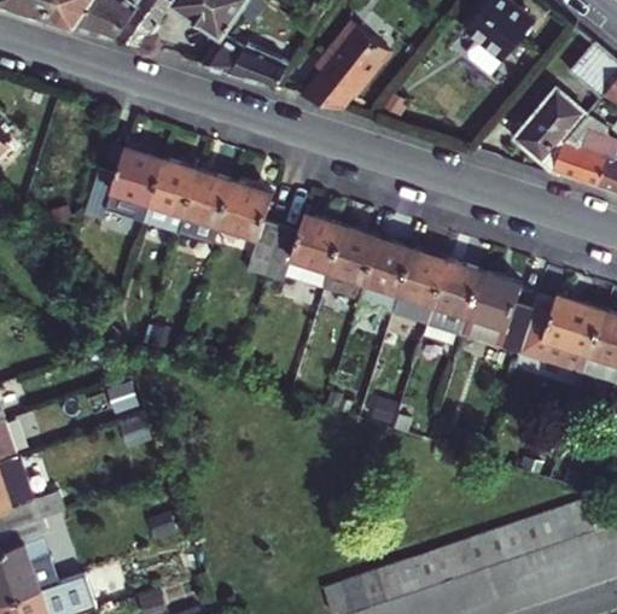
[(0,1),(48,17),(53,0),(0,0),(0,1)]
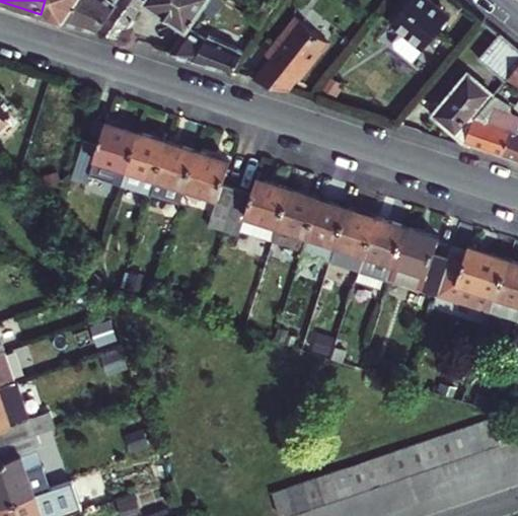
[(63,21),(78,0),(45,0),(41,14),(63,21)]
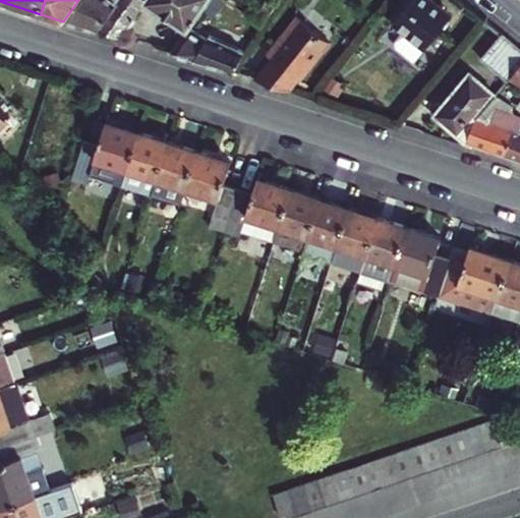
[(78,0),(63,21),(97,33),(118,0),(78,0)]
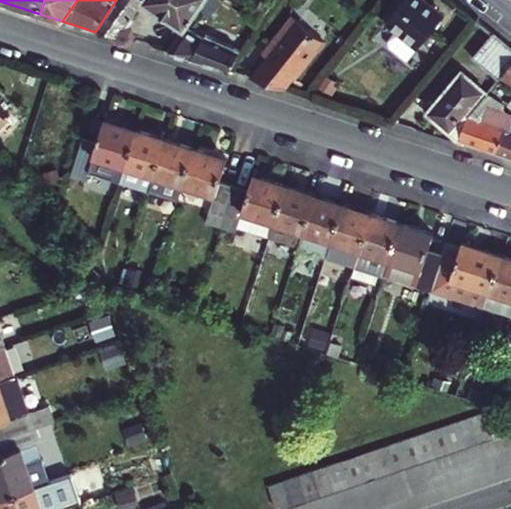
[(130,21),(143,1),(140,0),(116,0),(95,32),(116,39),(121,32),(124,34),(132,22),(130,21)]
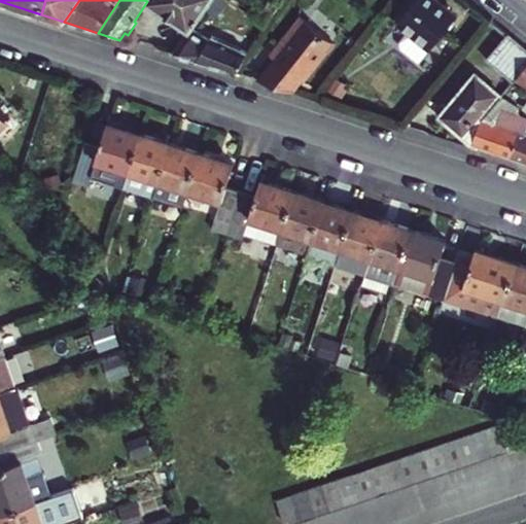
[(147,0),(147,1),(189,31),(212,0),(147,0)]
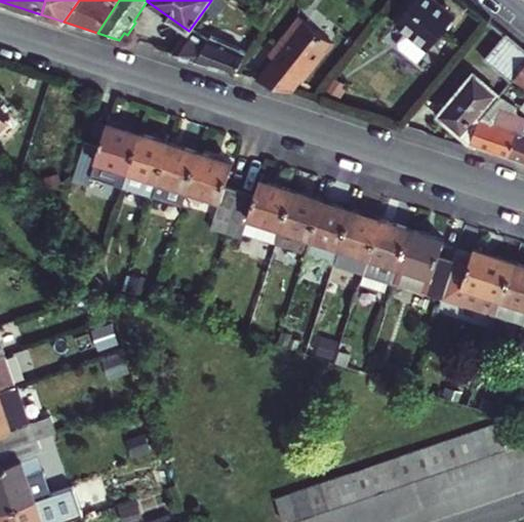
[(453,16),(433,0),(415,0),(395,27),(426,51),(453,16)]
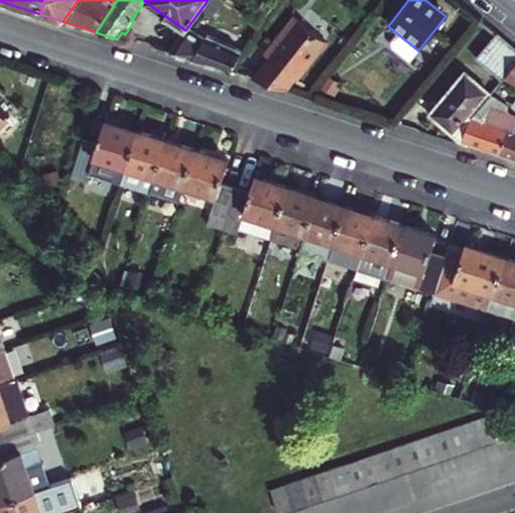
[(260,27),(273,10),(264,4),(252,21),(260,27)]
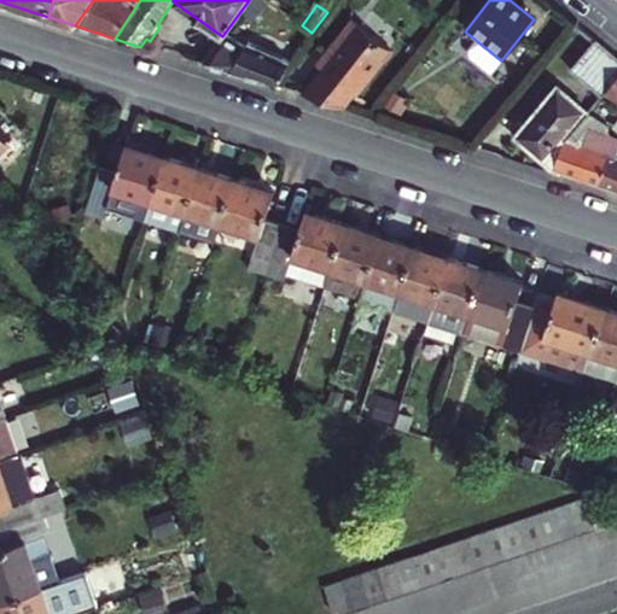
[(302,25),(284,13),(273,29),(300,48),(312,33),(302,25)]
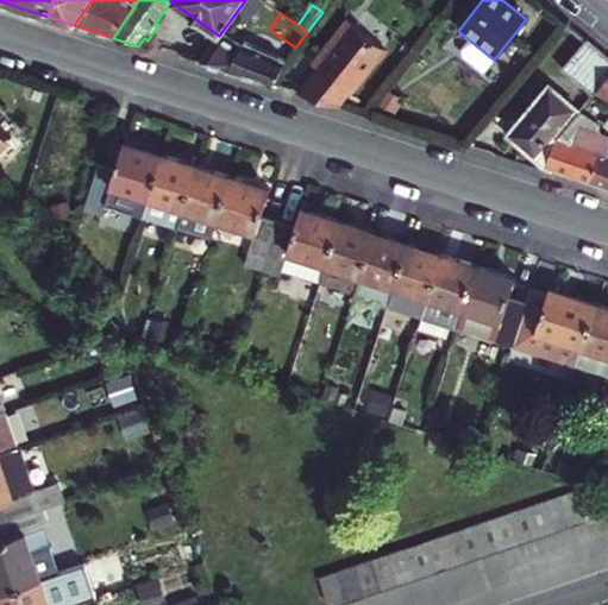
[(353,26),(384,50),(395,37),(364,13),(353,26)]
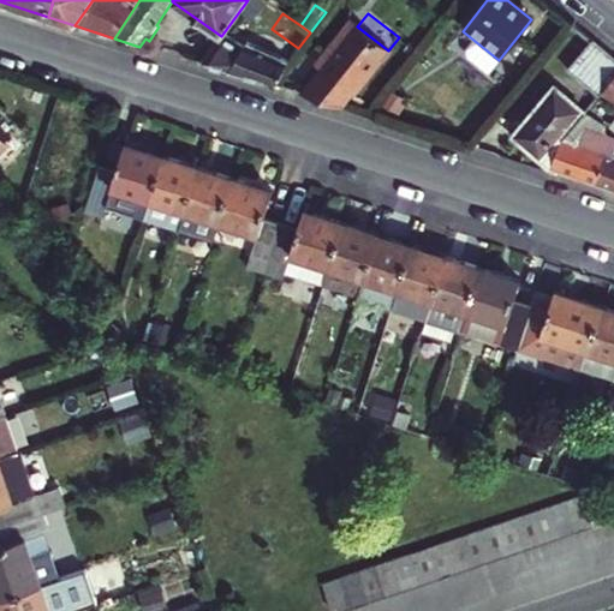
[(380,61),(388,51),(357,27),(351,21),(322,57),(329,63),(321,72),(303,95),(341,108),(352,95),(356,97),(382,64),(380,61)]
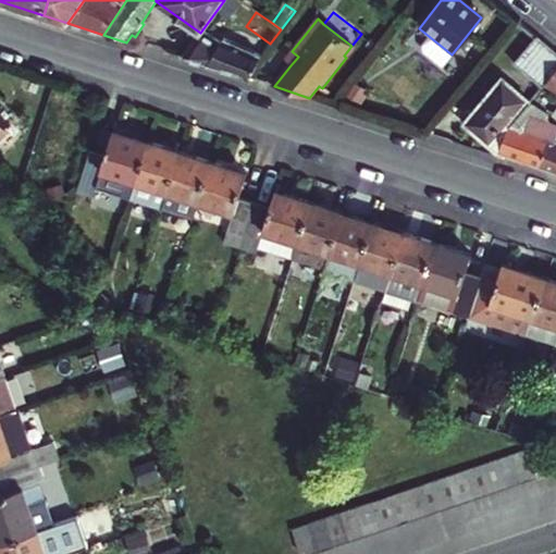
[(182,59),(249,78),(260,57),(224,39),(220,44),(200,33),(182,59)]
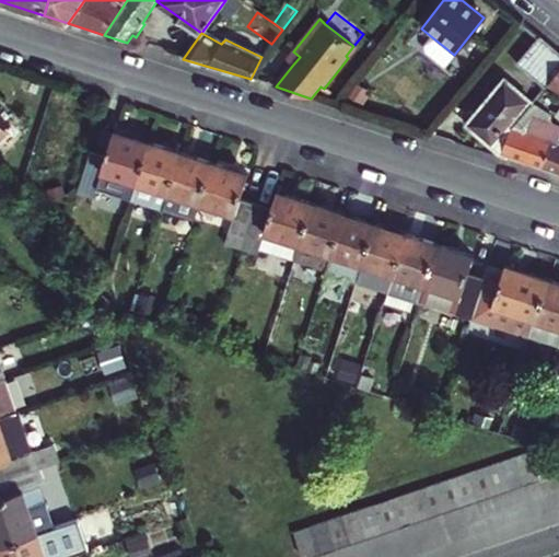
[(515,65),(544,91),(548,86),(558,72),(558,56),(537,38),(515,65)]
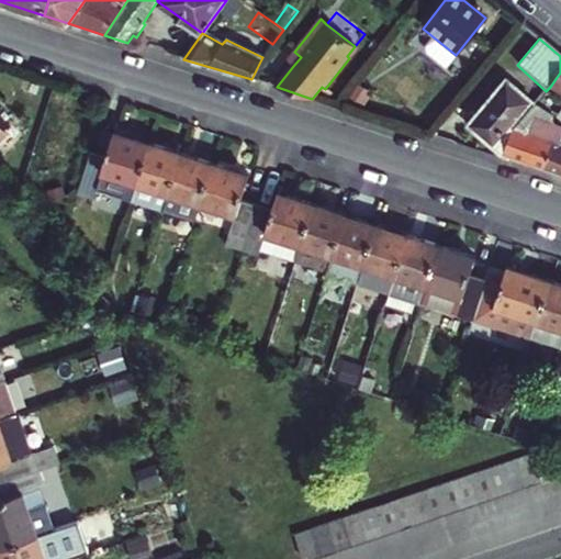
[(301,57),(294,52),(288,62),(293,66),(301,57)]
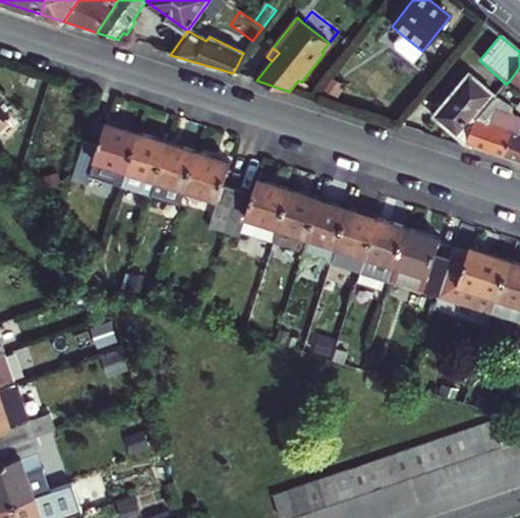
[(519,67),(510,80),(519,89),(519,102),(515,109),(519,113),(519,67)]
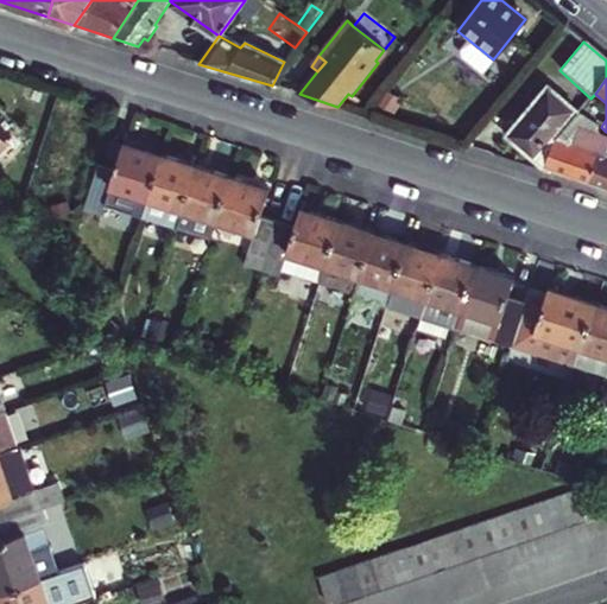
[(544,170),(556,139),(568,125),(577,113),(547,87),(506,137),(544,170)]
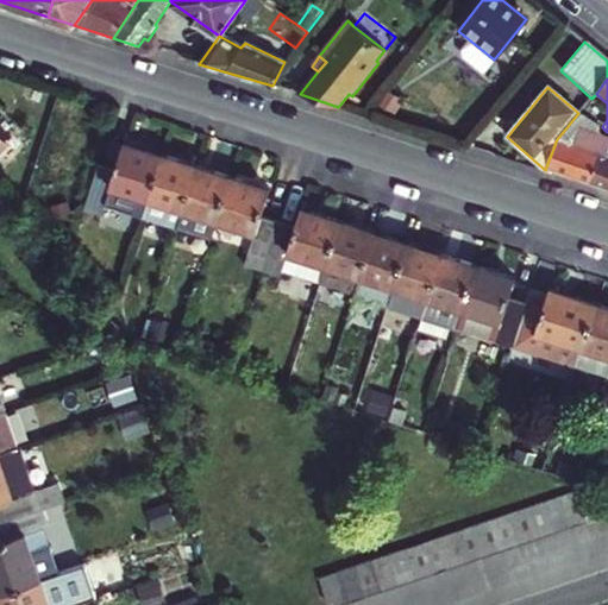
[(569,125),(557,139),(570,144),(575,133),(588,138),(595,134),(569,125)]
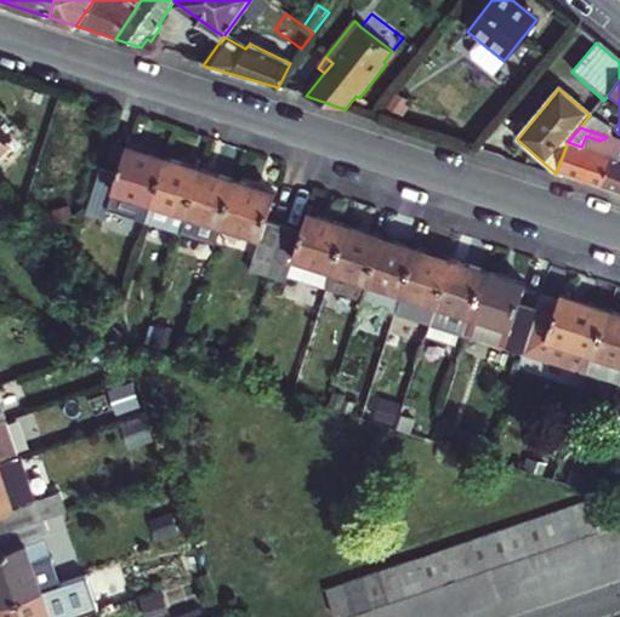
[(0,154),(12,142),(0,129),(0,154)]
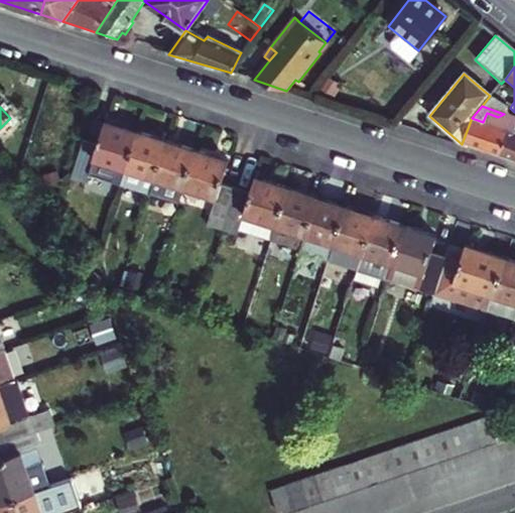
[(483,122),(472,118),(462,144),(500,158),(508,133),(511,134),(514,124),(514,118),(504,114),(498,117),(487,113),(483,122)]
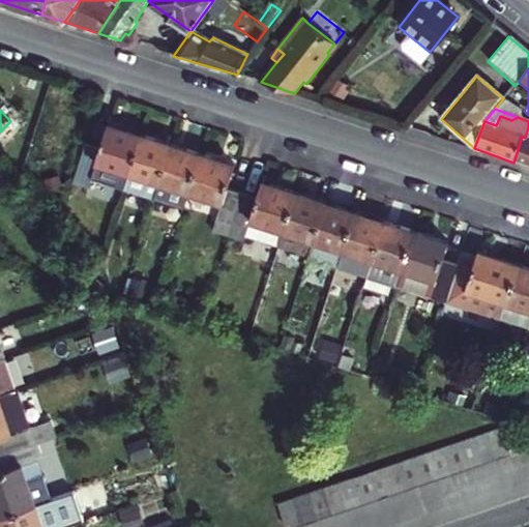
[(127,174),(140,137),(106,126),(99,147),(84,143),(71,182),(89,188),(96,165),(127,174)]
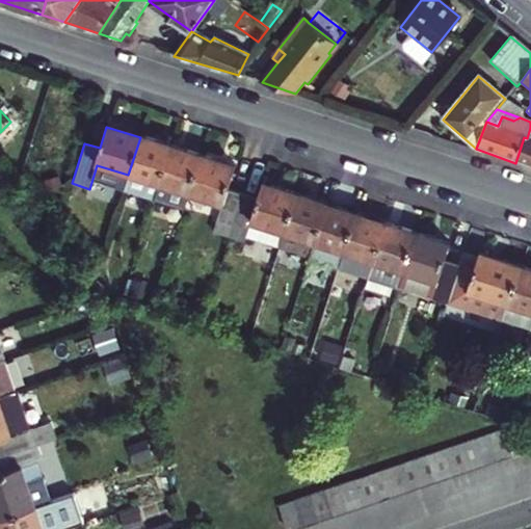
[(530,128),(527,138),(524,137),(515,163),(530,168),(530,128)]
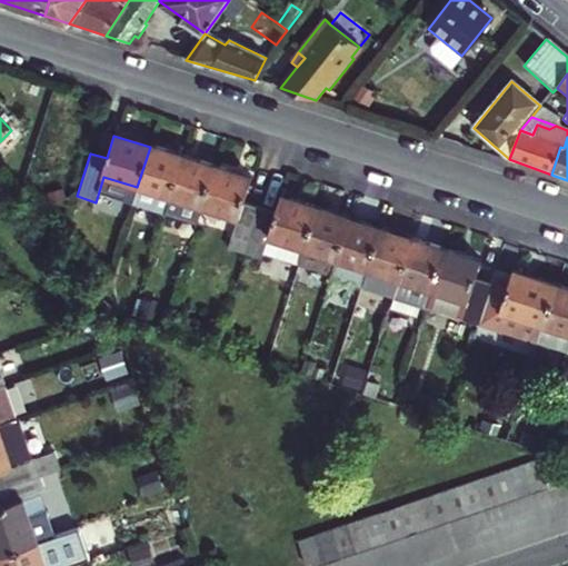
[(131,204),(165,215),(182,158),(150,147),(137,187),(131,204)]
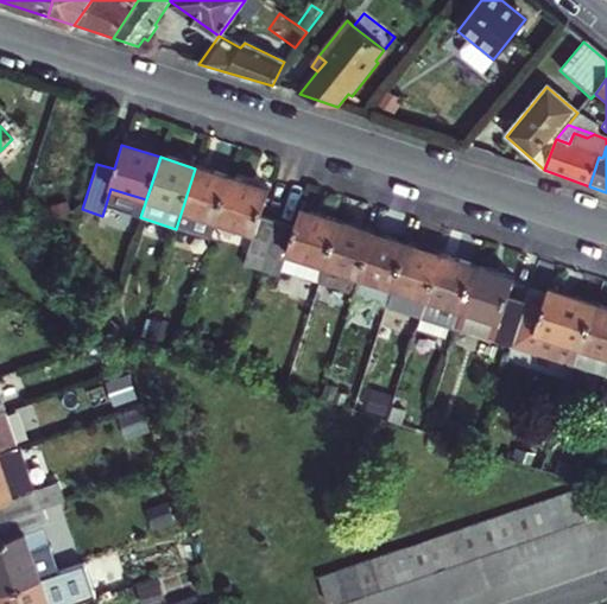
[(209,240),(215,222),(229,179),(195,169),(176,229),(209,240)]
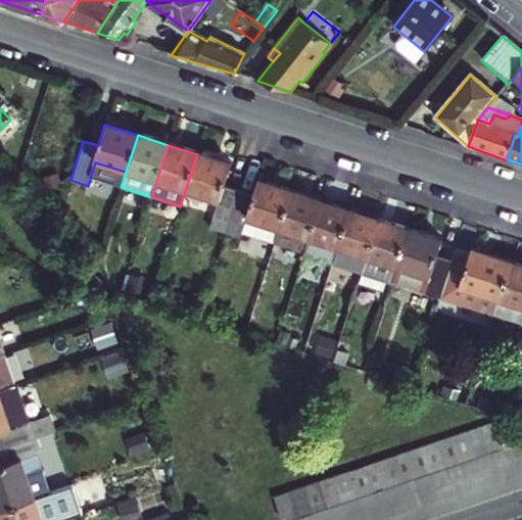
[(231,164),(197,154),(185,191),(217,201),(208,228),(224,233),(237,192),(224,187),(231,164)]
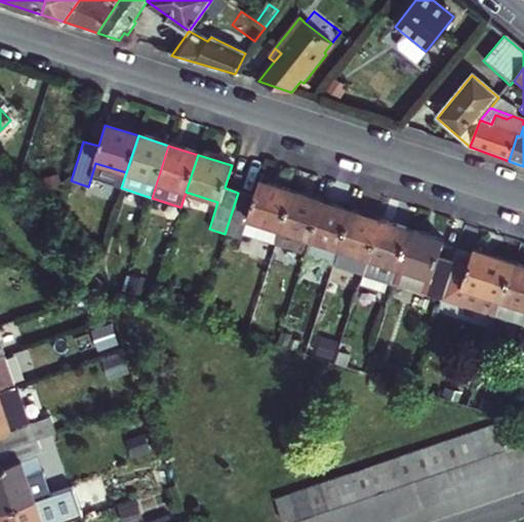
[(248,219),(280,230),(291,193),(258,182),(253,197),(238,193),(225,234),(242,240),(248,219)]
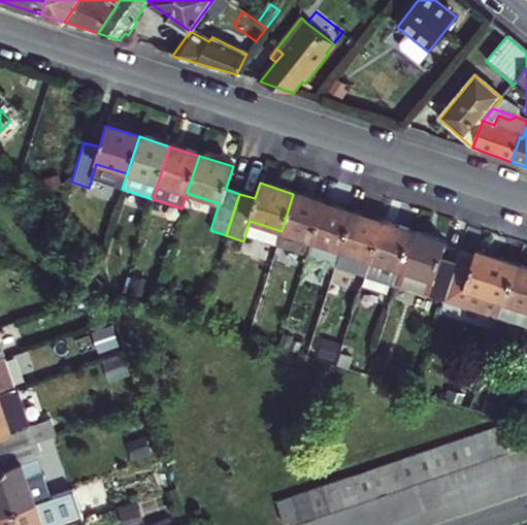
[(306,257),(324,203),(293,194),(282,231),(300,237),(295,254),(306,257)]
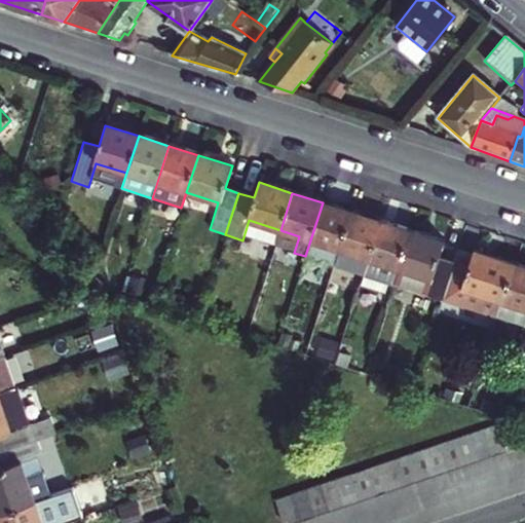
[(351,212),(323,202),(305,256),(335,265),(351,212)]
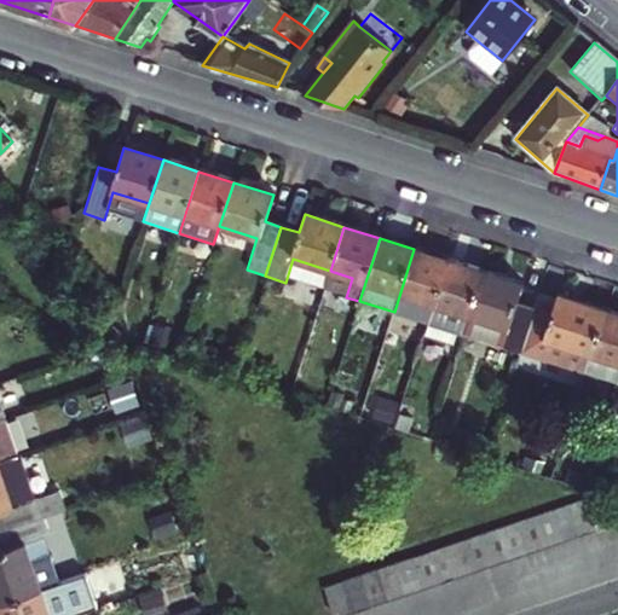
[(414,249),(394,312),(428,323),(449,261),(414,249)]
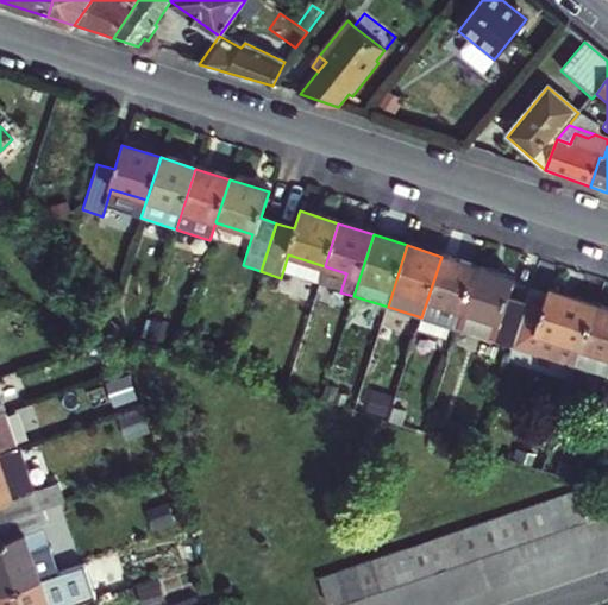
[(451,327),(456,329),(476,268),(442,257),(421,317),(424,319),(420,331),(446,339),(451,327)]
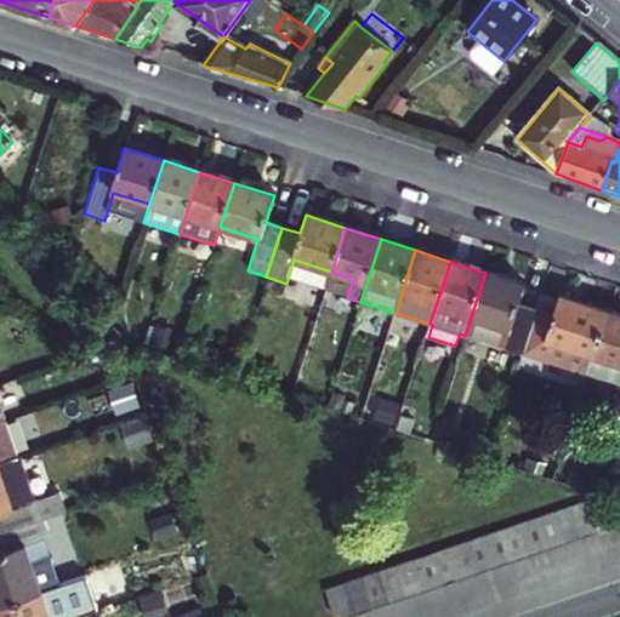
[(465,336),(523,354),(536,310),(519,306),(525,285),(485,273),(465,336)]
